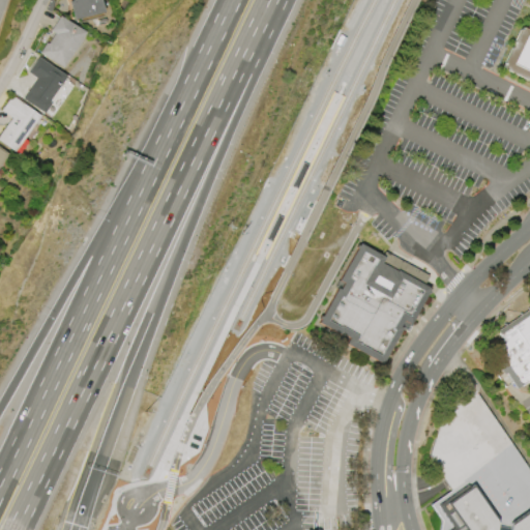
[(100,0),(105,16),(81,22),(81,19),(75,20),(70,2),(78,0),(100,0)]
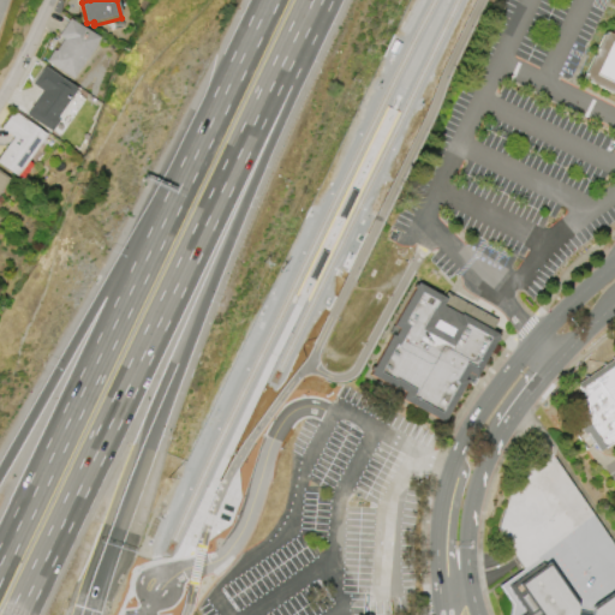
[(70,19),(99,39),(79,69),(72,78),(58,69),(47,61),(54,51),(55,52),(64,40),(59,36),(70,19)]
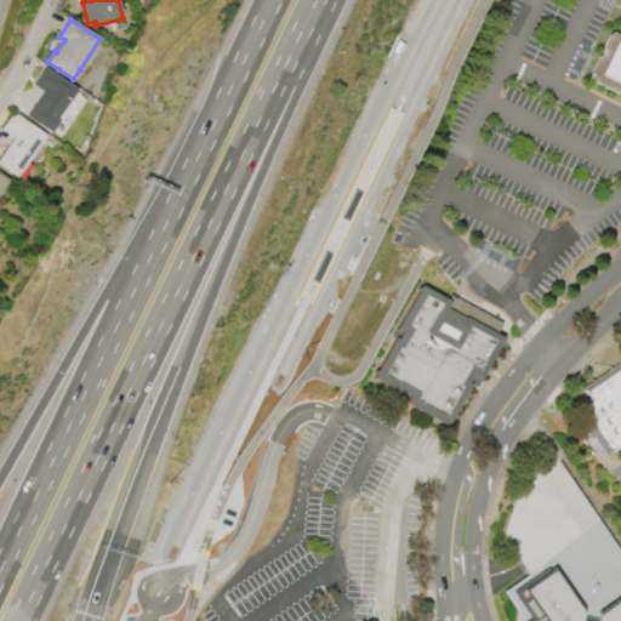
[(620,96),(586,79),(609,32),(615,35),(620,22),(620,96)]
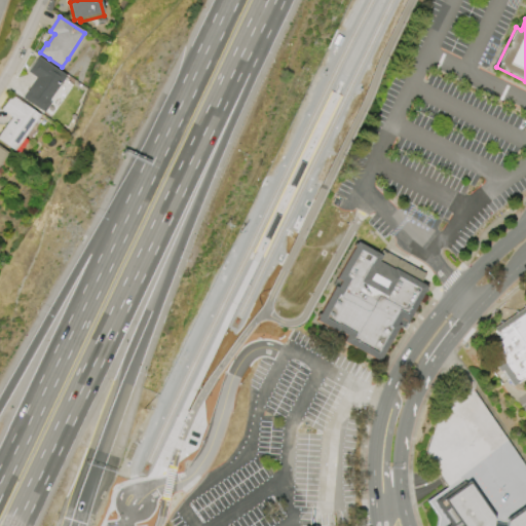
[(38,58),(41,59),(65,76),(47,101),(50,103),(43,113),(23,99),(36,79),(28,73),(37,60),(38,58)]
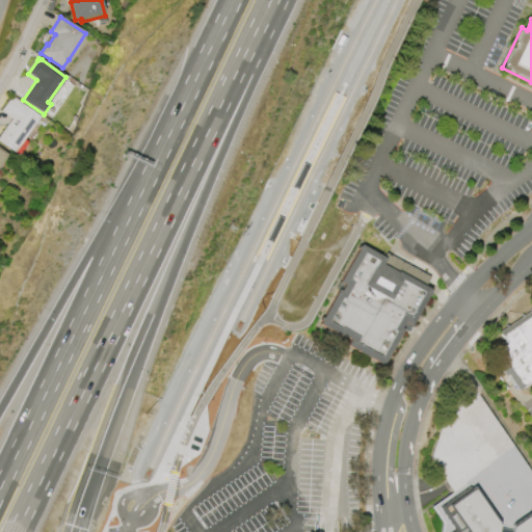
[(12,97),(40,116),(15,153),(0,142),(0,135),(11,118),(2,111),(12,97)]
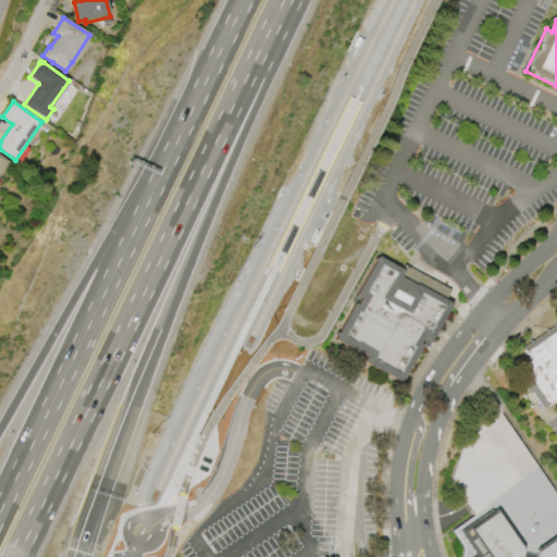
[(0,156),(9,162),(0,173),(0,156)]
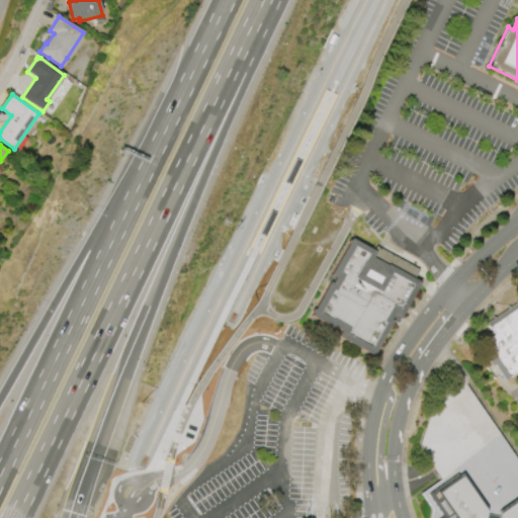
[(350,239),(372,251),(374,246),(418,270),(413,279),(419,282),(400,318),(393,314),(390,320),(392,321),(371,356),(336,337),(339,331),(333,328),(333,329),(310,316),(329,281),(332,283),(335,277),(331,274),(350,239)]
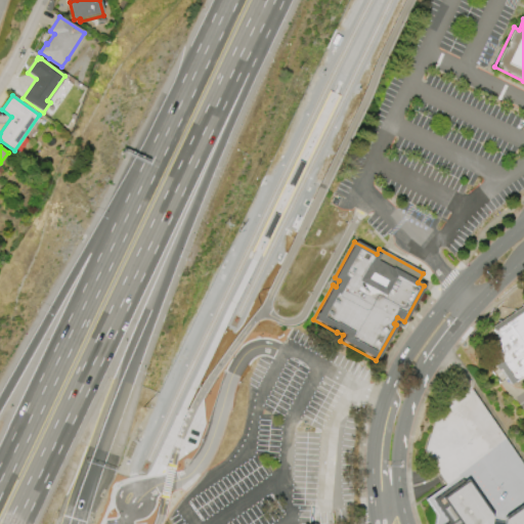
[(509,385),(522,376),(523,377),(523,376),(523,308),(522,306),(489,328),(497,339),(482,349),(496,372),(498,369),(509,385)]
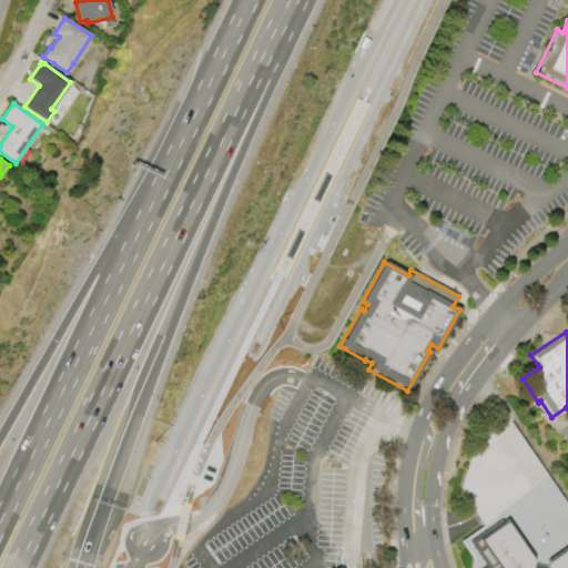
[(567,544),(567,506),(510,422),(506,425),(474,446),(458,489),(483,526),(497,516),(501,521),(505,519),(531,558),(530,560),(544,563),(545,560),(567,544)]
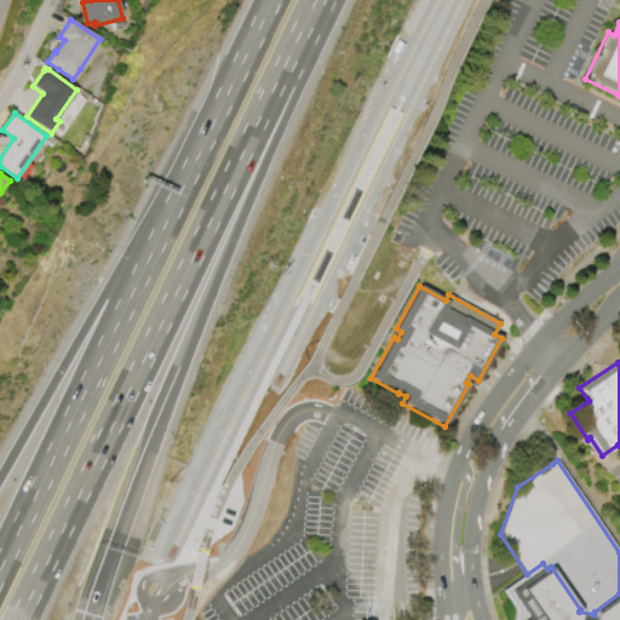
[(580,609),(579,612),(593,614),(595,612),(619,593),(619,619),(512,619),(515,609),(503,591),(527,574),(543,563),(547,569),(551,567),(580,609)]
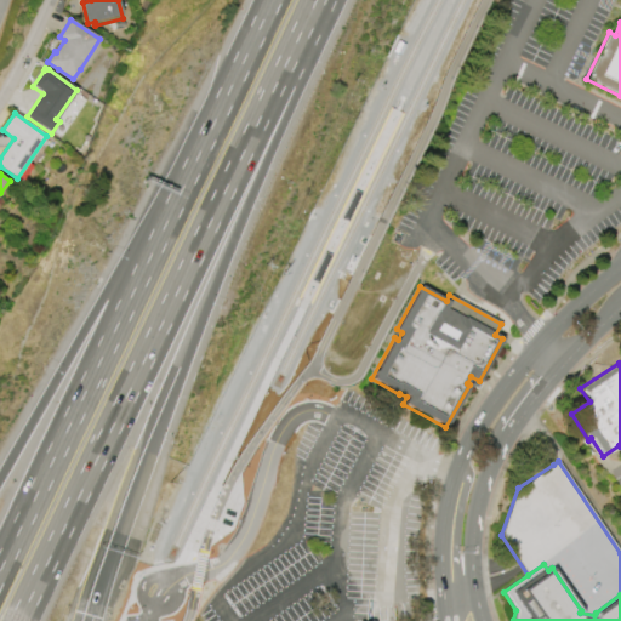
All buildings are outlined.
